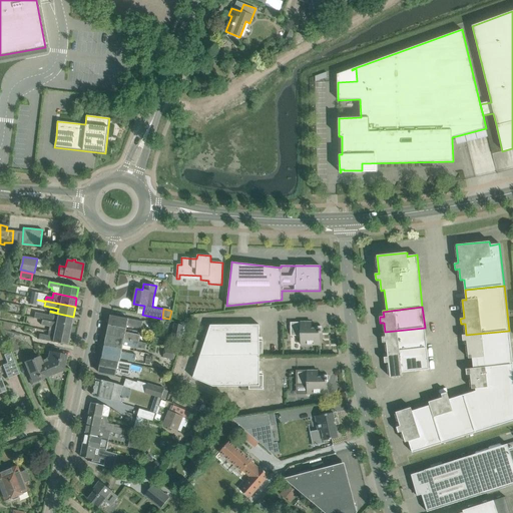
[(35,313),(34,318),(42,319),(42,320),(71,326),(73,317),(50,312),(49,315),(35,313)]
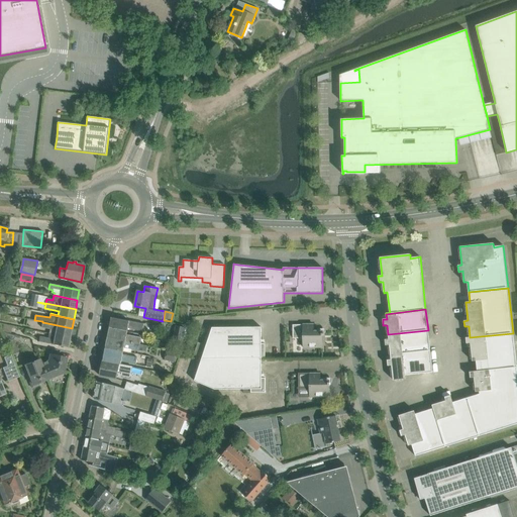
[(111,318),(109,328),(127,331),(128,328),(142,331),(144,324),(111,318)]
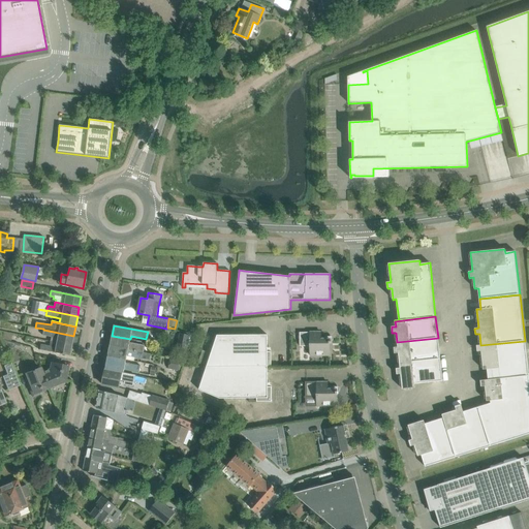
[(71,346),(73,336),(43,330),(42,336),(51,337),(50,342),(71,346)]
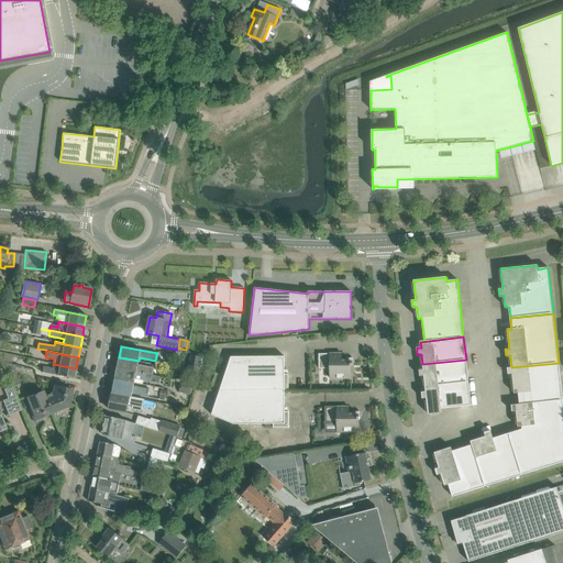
[(0,359),(2,362),(3,361),(12,363),(13,356),(3,354),(3,356),(0,353),(0,359)]
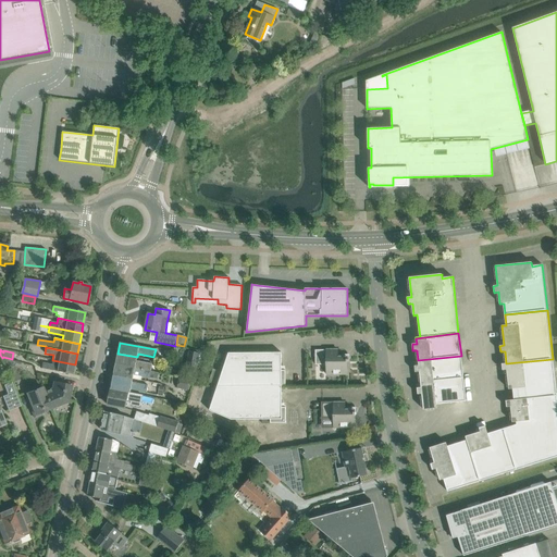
[(338,349),(333,349),(316,350),(316,364),(326,364),(326,374),(348,374),(348,362),(348,360),(348,359),(348,357),(338,357),(338,349)]
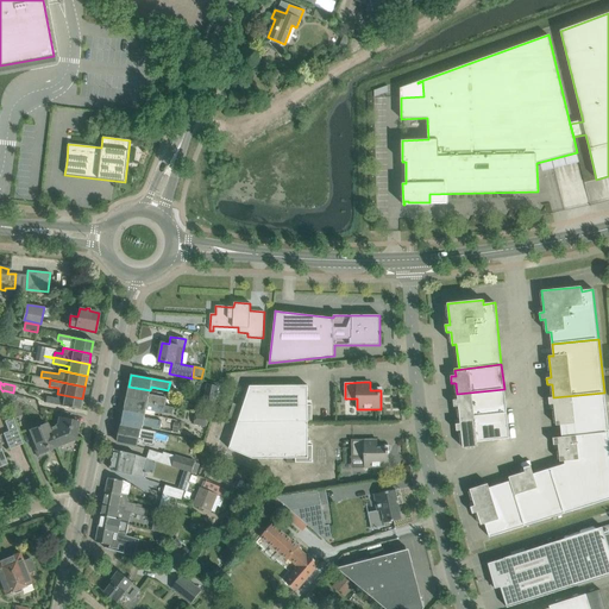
[(208,384),(205,401),(214,403),(217,387),(208,384)]
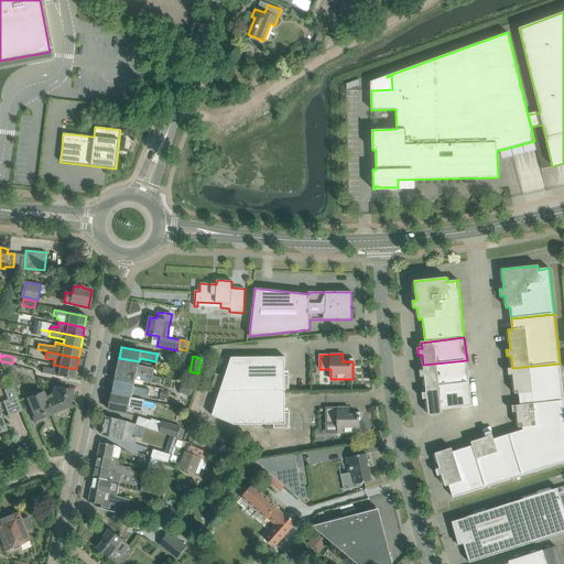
[(231,358),(220,391),(285,391),(289,391),(289,375),(284,375),(284,357),(231,358)]
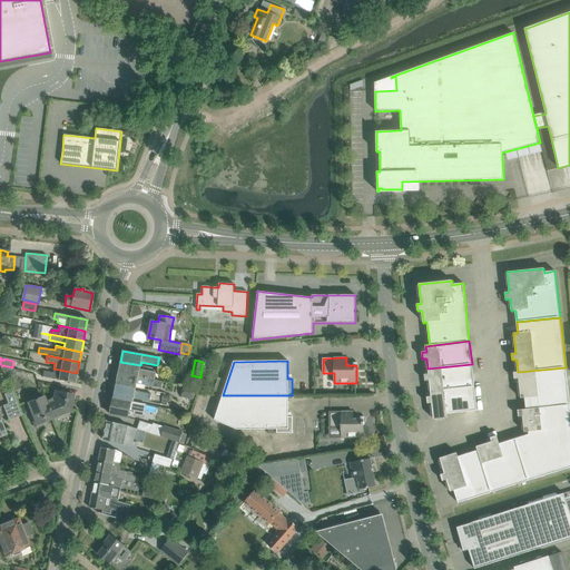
[(120,362),(118,373),(155,380),(156,373),(139,370),(140,365),(120,362)]
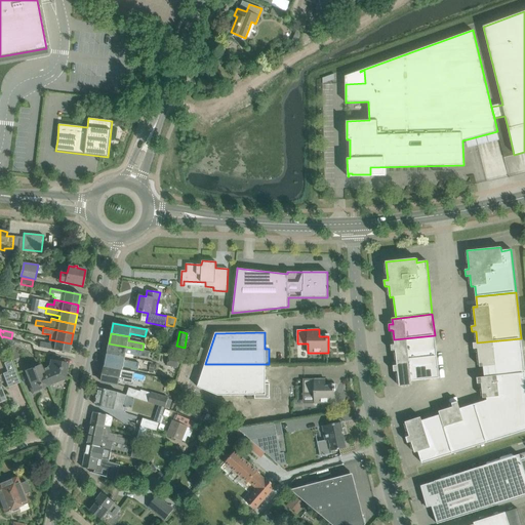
[(435,335),(394,339),(395,345),(391,345),(392,351),(395,351),(396,360),(437,356),(435,335)]
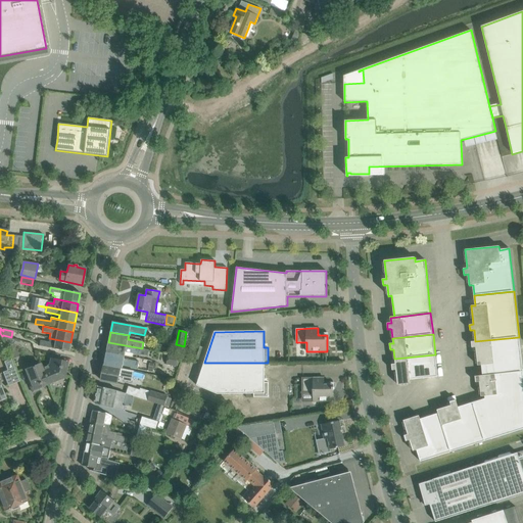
[(11,337),(3,335),(12,359),(19,355),(13,343),(14,340),(18,341),(18,339),(11,337)]
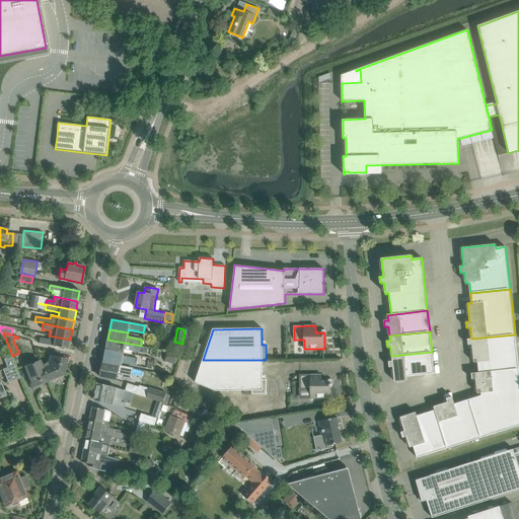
[(471,339),(467,339),(468,345),(471,345),(473,363),(477,362),(478,373),(518,369),(515,335),(471,339)]
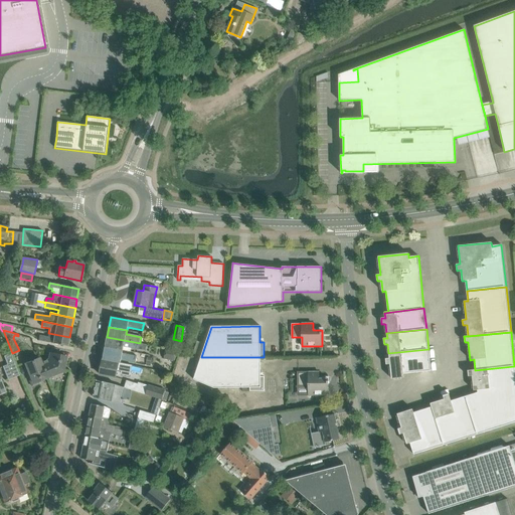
[(67,346),(69,337),(48,333),(48,337),(39,335),(38,341),(67,346)]
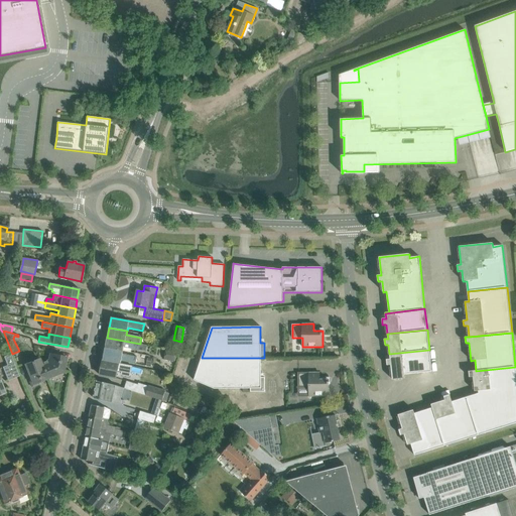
[(107,338),(105,348),(123,351),(130,353),(131,349),(138,351),(140,344),(107,338)]
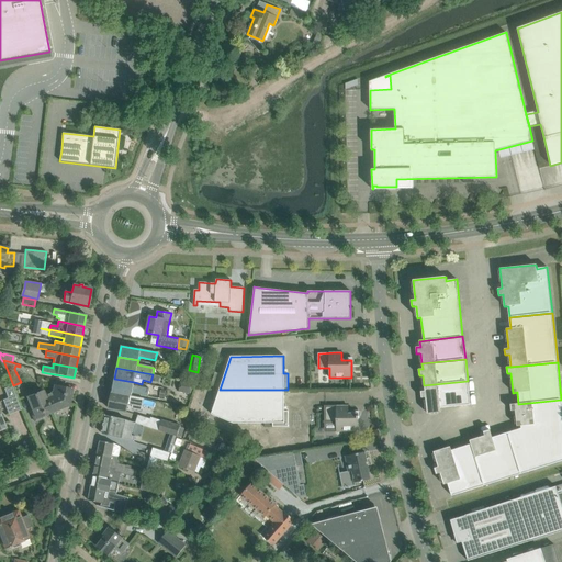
[(221,374),(215,373),(211,386),(217,386),(221,374)]
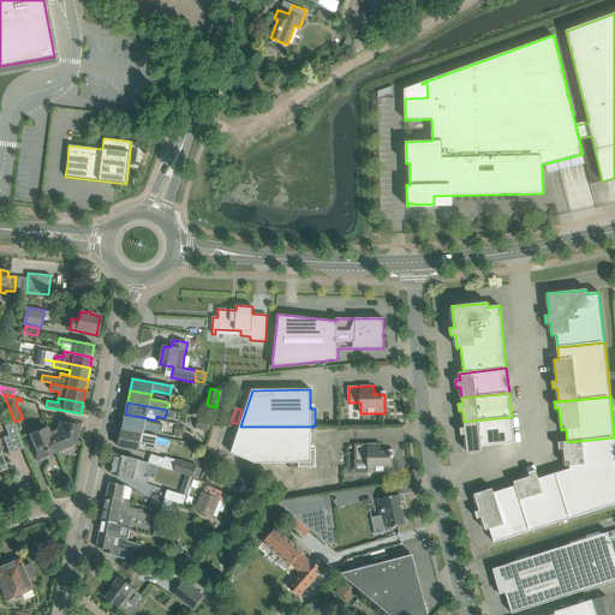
[(125,415),(123,429),(144,434),(144,430),(161,434),(163,425),(147,422),(147,418),(125,415)]
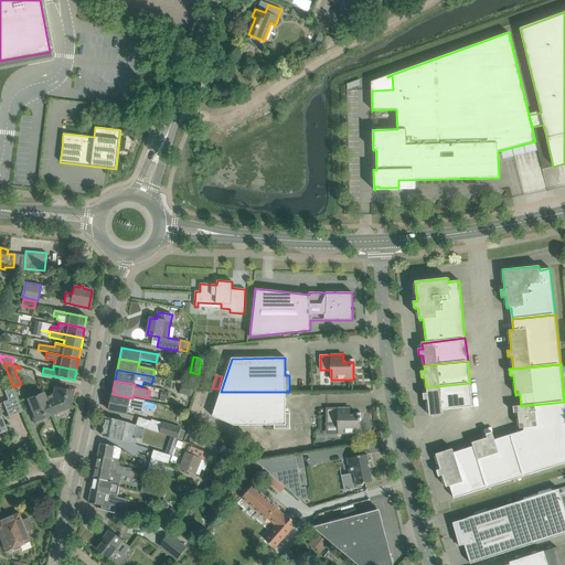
[(53,395),(44,398),(51,415),(52,415),(52,414),(70,407),(72,391),(62,390),(63,383),(56,382),(53,395)]
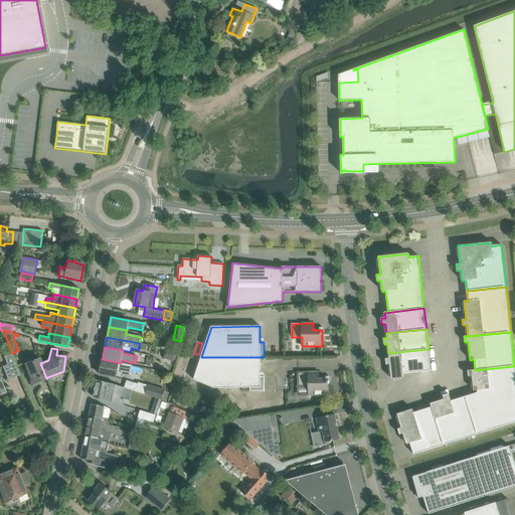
[(167,348),(164,358),(175,361),(178,351),(167,348)]
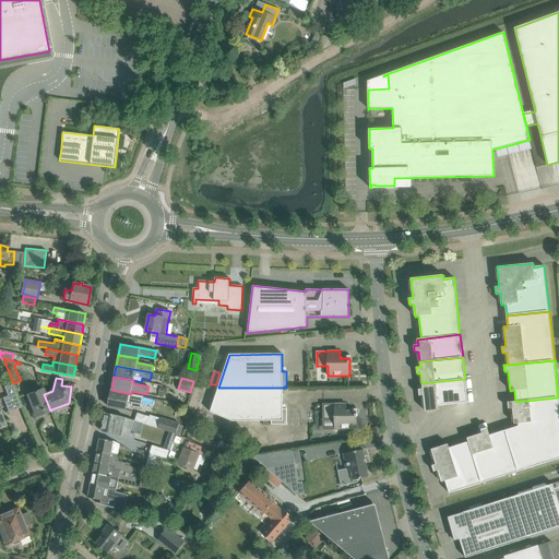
[(465,379),(421,383),(423,389),(418,390),(419,396),(424,395),(425,412),(438,409),(438,406),(467,403),(465,379)]
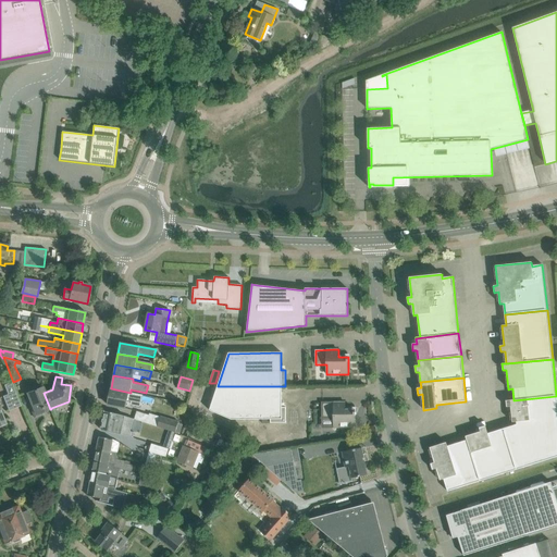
[(8,394),(3,396),(9,410),(21,406),(12,382),(4,384),(8,394)]
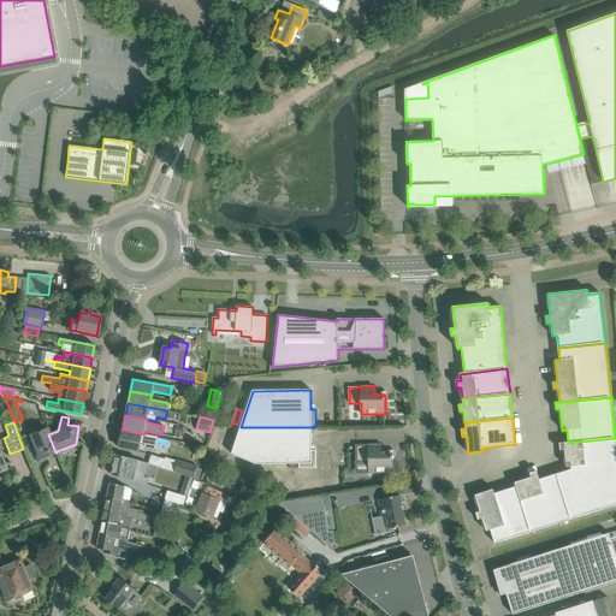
[(312,427),(241,427),(232,454),(254,465),(290,463),(298,463),(298,468),(317,468),(315,450),(312,450),(312,427)]
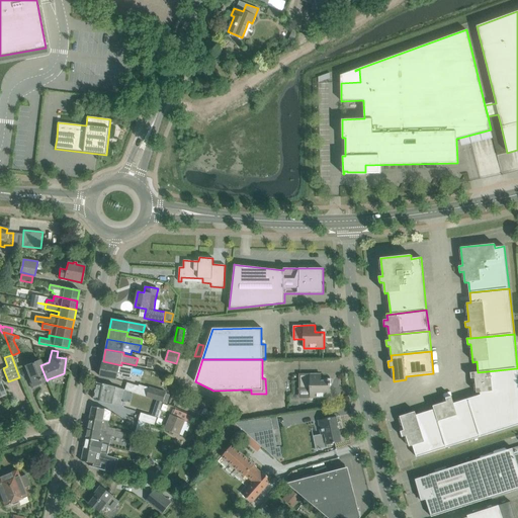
[(25,366),(26,370),(24,371),(27,377),(31,389),(39,385),(38,383),(47,380),(40,365),(38,360),(25,366)]
